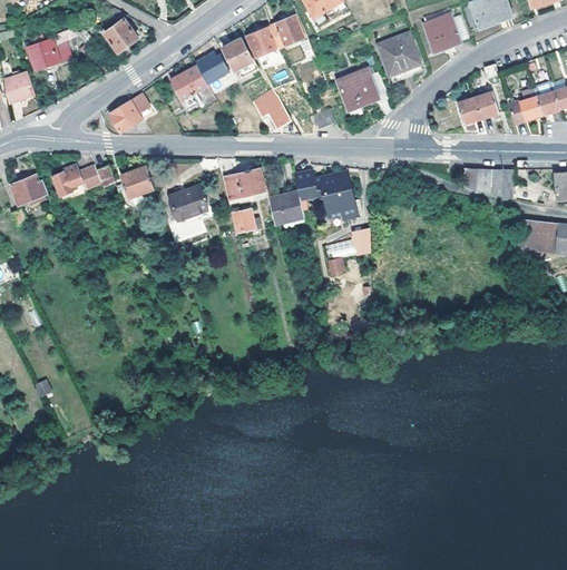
[(303,0),(314,16),(339,0),(303,0)]
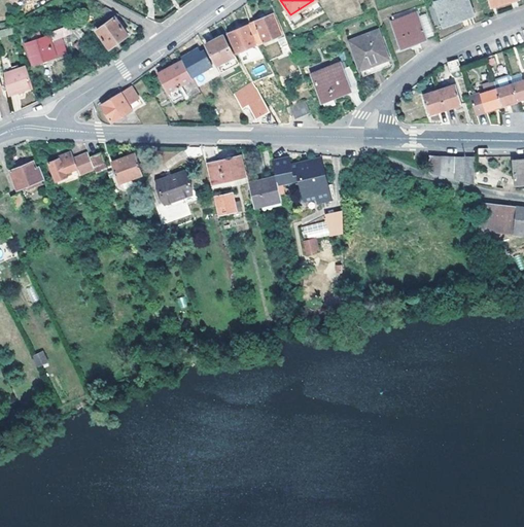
[(437,0),(433,1),(442,25),(473,13),(467,0),(437,0)]
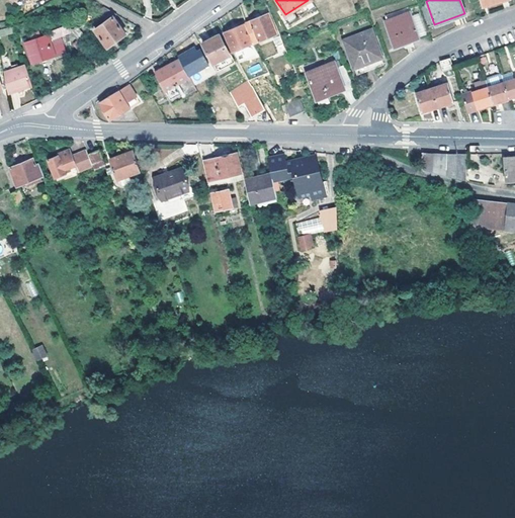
[(112,16),(115,13),(102,6),(97,10),(105,21),(94,29),(107,46),(125,33),(112,16)]
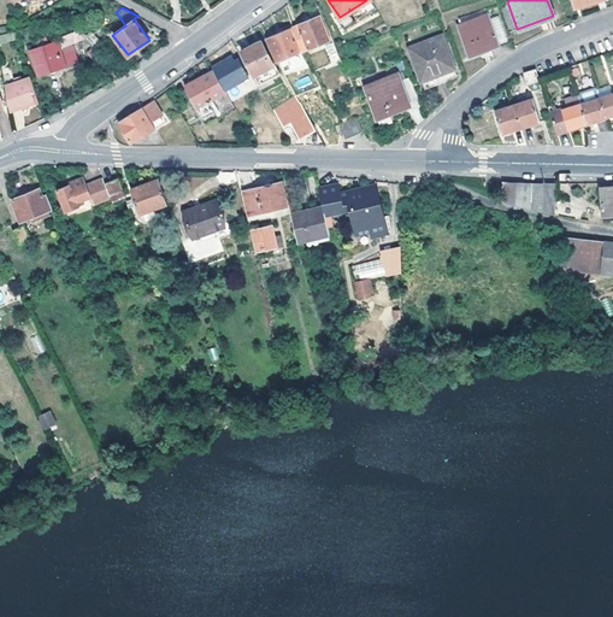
[(457,17),(459,24),(485,13),(483,7),(457,17)]
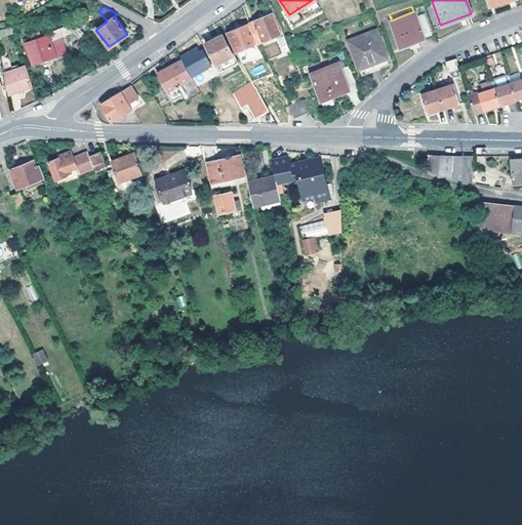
[(388,22),(398,47),(432,33),(426,18),(417,21),(413,11),(391,21),(388,22)]
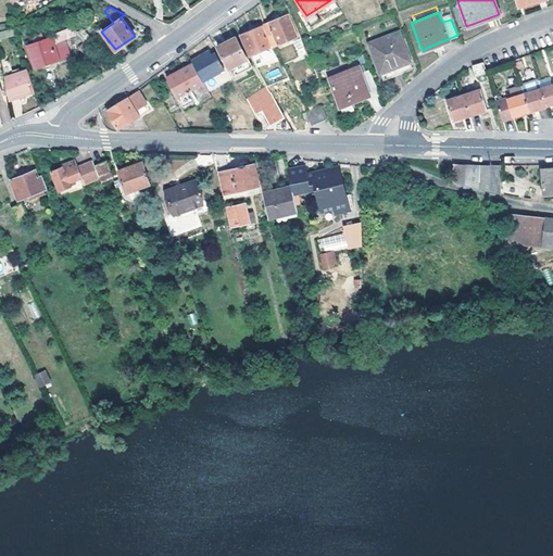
[(268,46),(268,47),(283,40),(285,46),(292,42),(291,37),(293,36),(301,54),(306,51),(302,40),(301,39),(301,38),(299,39),(287,13),(260,25),(268,46)]
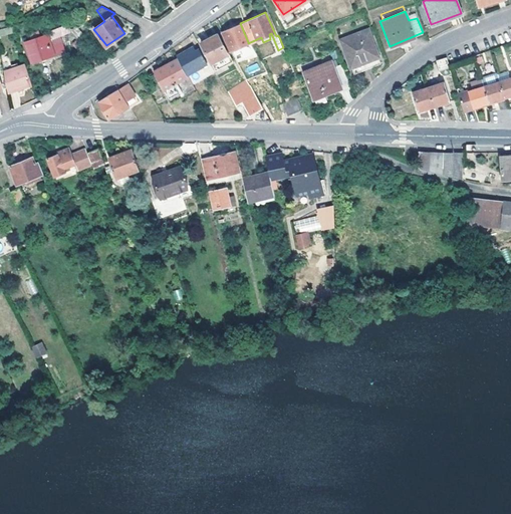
[(240,23),(220,31),(225,42),(229,51),(248,43),(248,42),(240,23)]
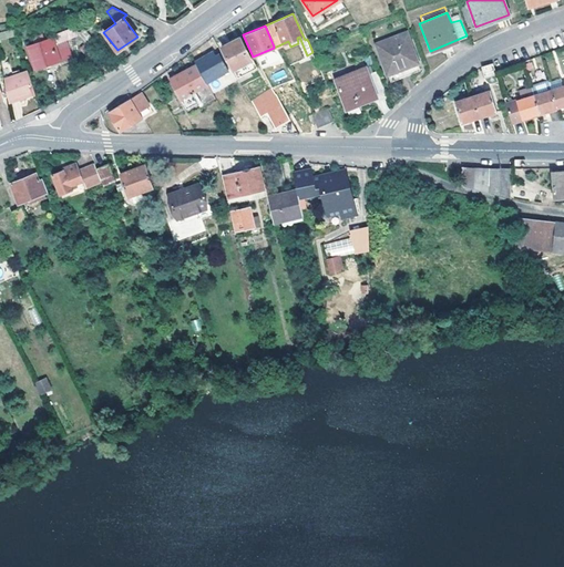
[(74,33),(77,34),(81,40),(86,45),(93,38),(82,27),(74,33)]
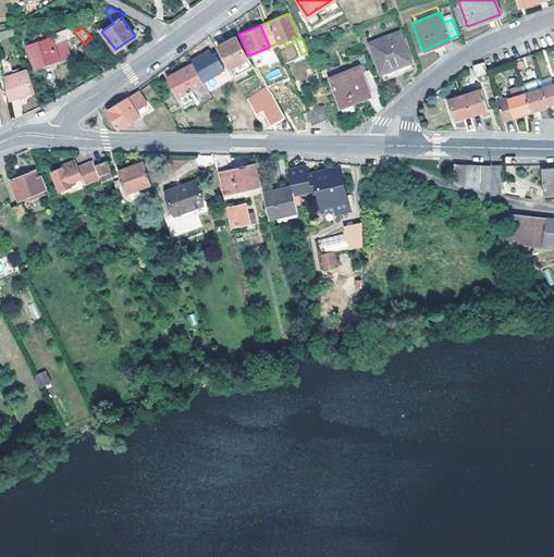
[(73,33),(69,27),(54,33),(57,40),(75,34),(73,33)]
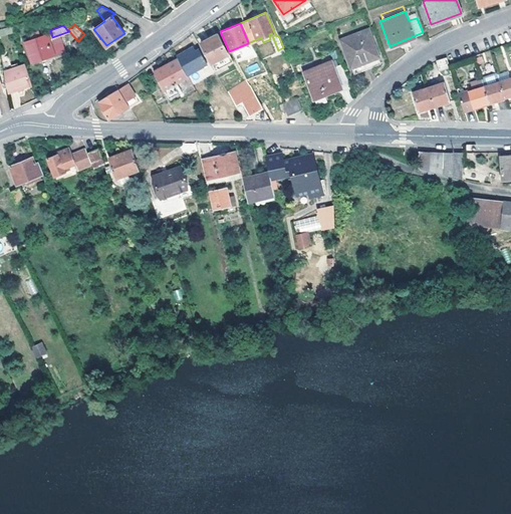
[(352,74),(379,63),(366,29),(340,38),(352,74)]
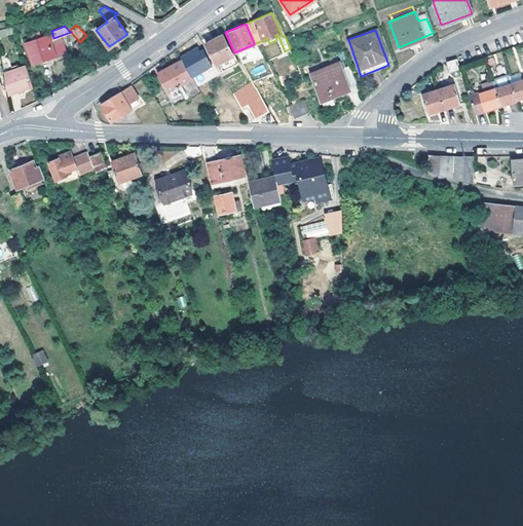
[(33,63),(65,51),(62,42),(51,46),(48,35),(41,37),(40,33),(31,35),(33,40),(26,42),(33,63)]
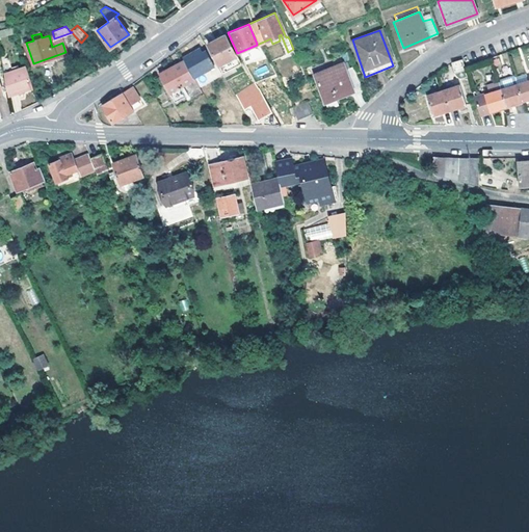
[(220,69),(232,63),(231,57),(235,55),(223,35),(207,44),(220,69)]
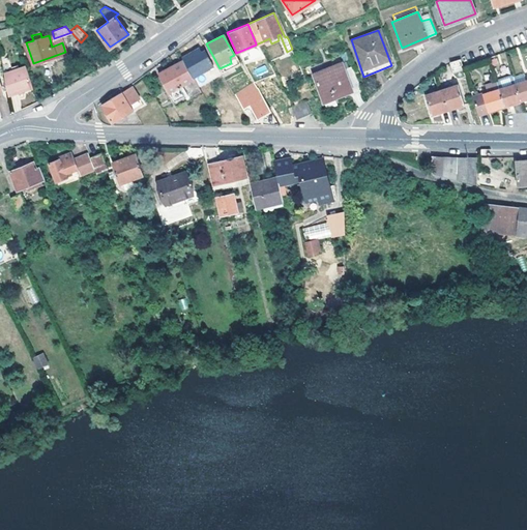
[(181,58),(182,59),(188,69),(192,76),(212,64),(205,51),(201,53),(198,48),(181,58)]
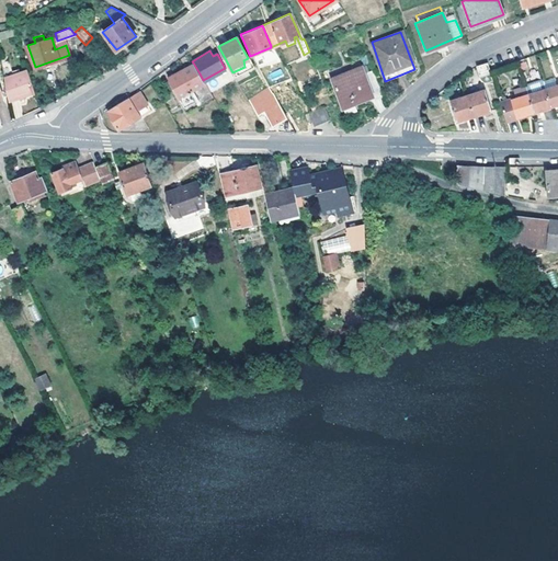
[(476,65),(478,75),(489,72),(487,61),(476,65)]
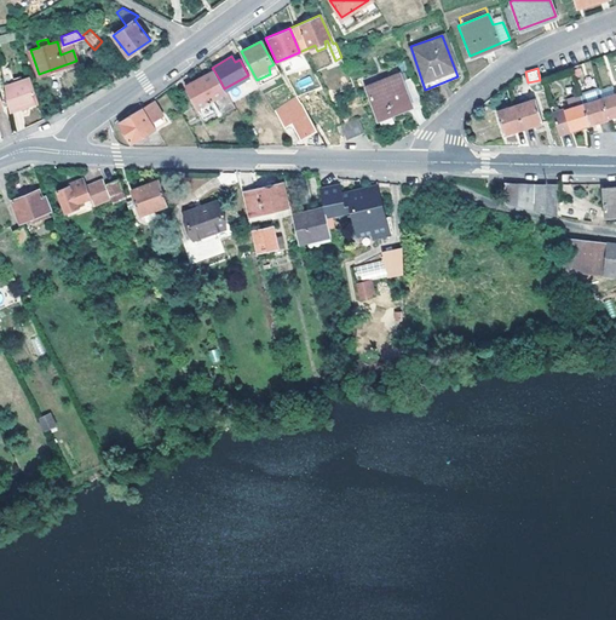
[(220,81),(213,69),(184,86),(197,108),(226,92),(224,89),(220,81)]
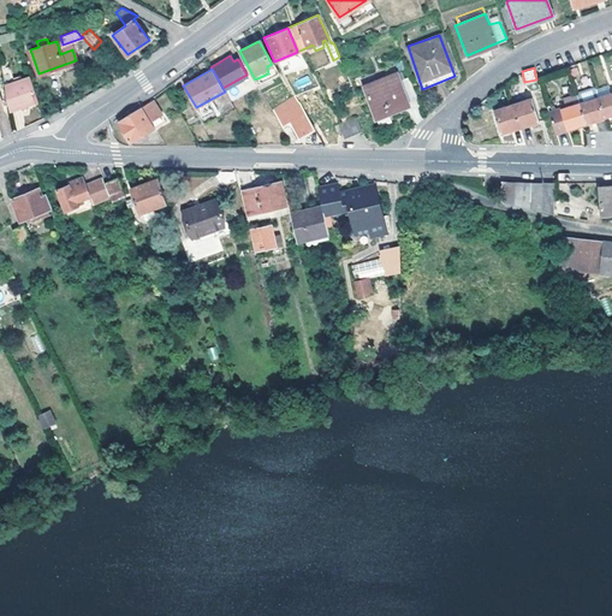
[(410,82),(409,80),(400,82),(397,73),(364,88),(380,128),(392,123),(388,113),(417,102),(410,82)]
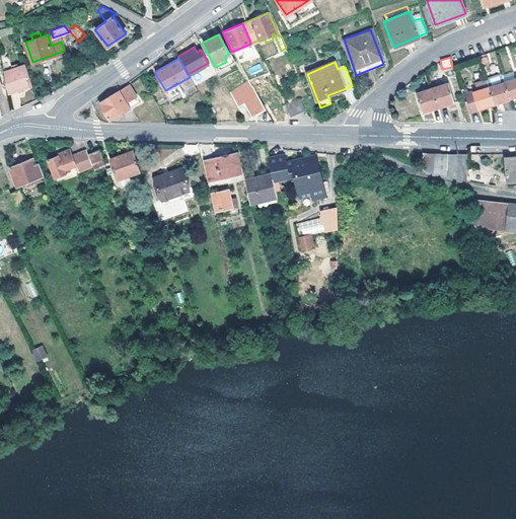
[(25,63),(5,74),(9,96),(31,84),(28,76),(25,63)]
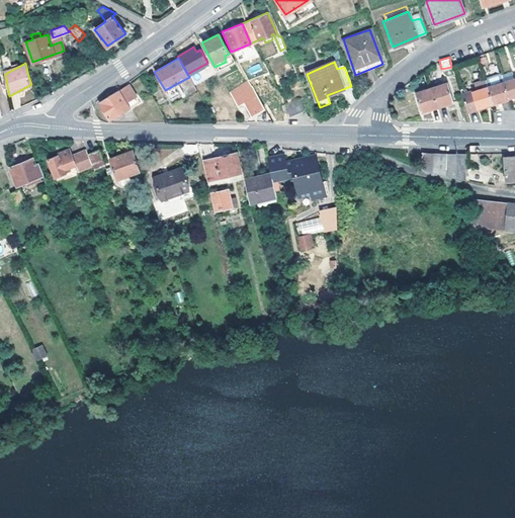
[(489,95),(491,102),(507,98),(502,82),(500,75),(485,80),(487,86),(489,95)]
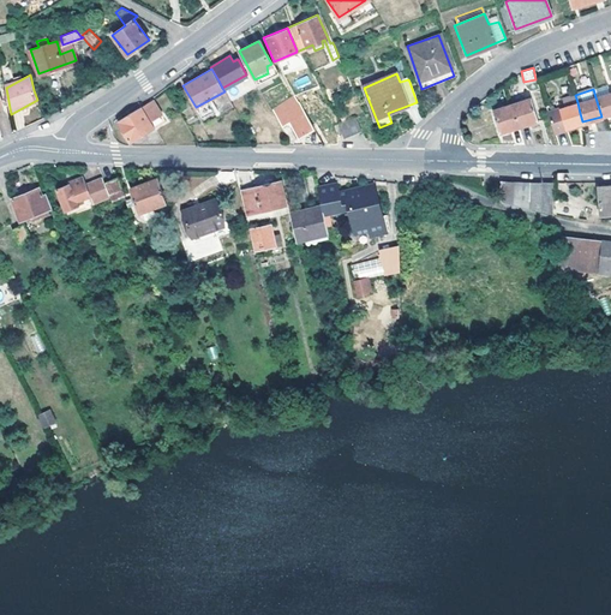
[(610,91),(595,97),(601,117),(610,113),(610,91)]
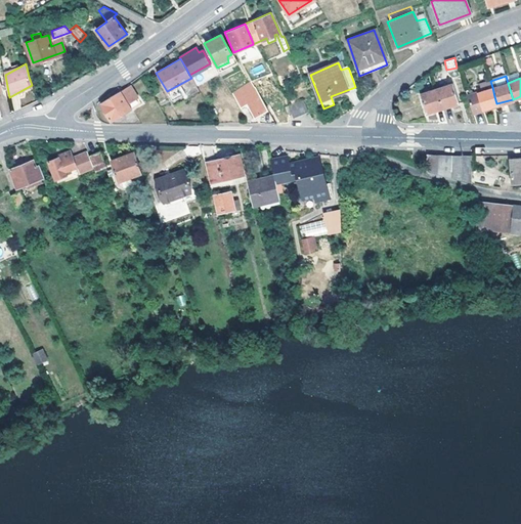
[(266,108),(260,96),(252,82),(232,95),(241,108),(247,104),(255,117),(267,111),(266,108)]
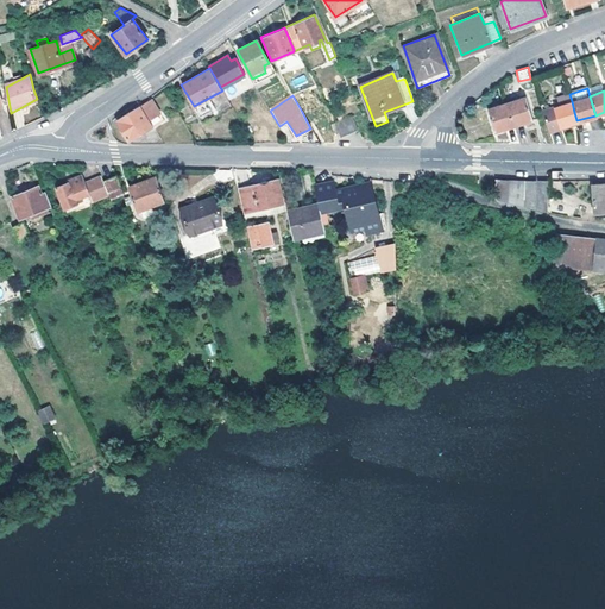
[(522,95),(504,102),(485,108),(492,131),(512,125),(530,119),(522,95)]
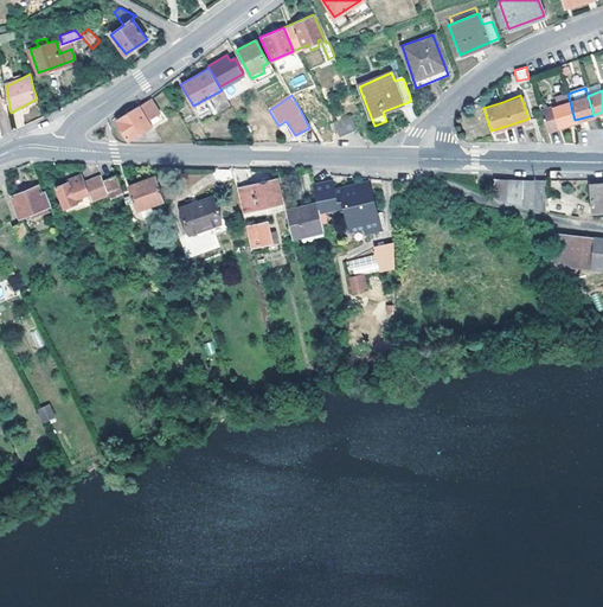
[(116,120),(128,140),(149,126),(146,120),(158,113),(149,100),(138,106),(116,120)]
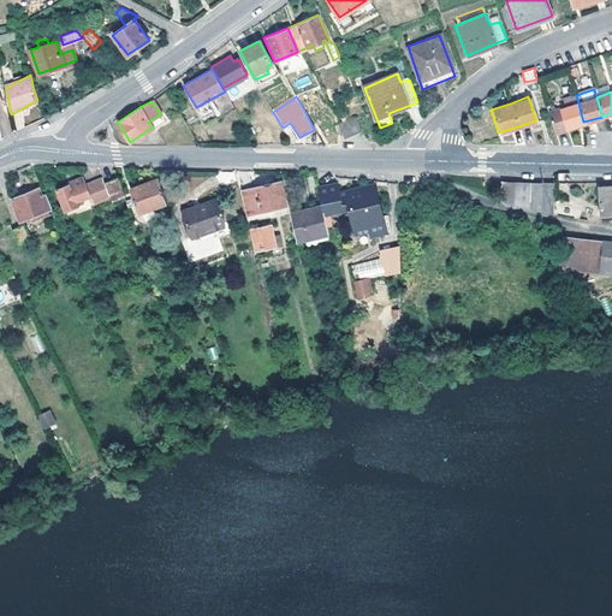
[(581,113),(578,102),(547,112),(553,131),(583,122),(581,113)]
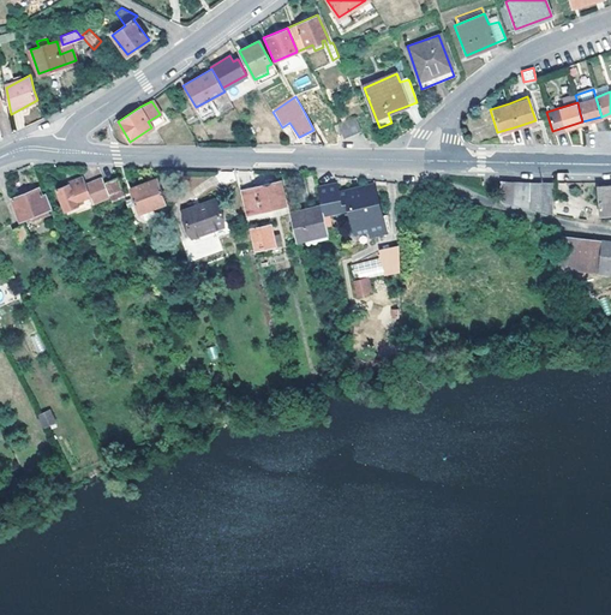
[(348,126),(352,135),(360,131),(354,117),(346,120),(348,126)]
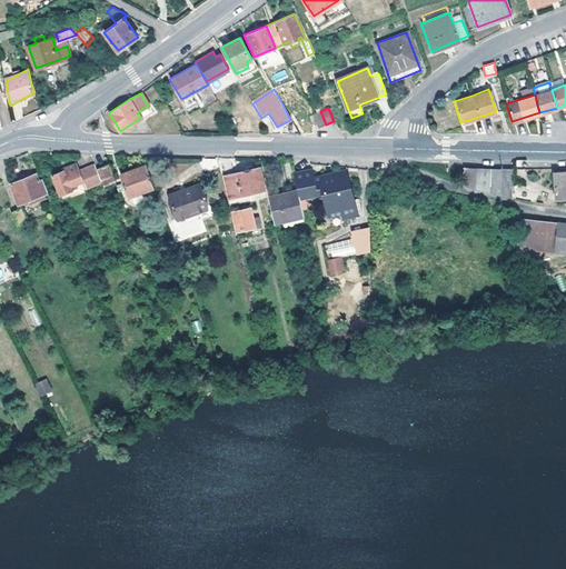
[(318,128),(326,125),(323,117),(320,111),(317,112),(308,117),(311,122),(316,121),(318,128)]
